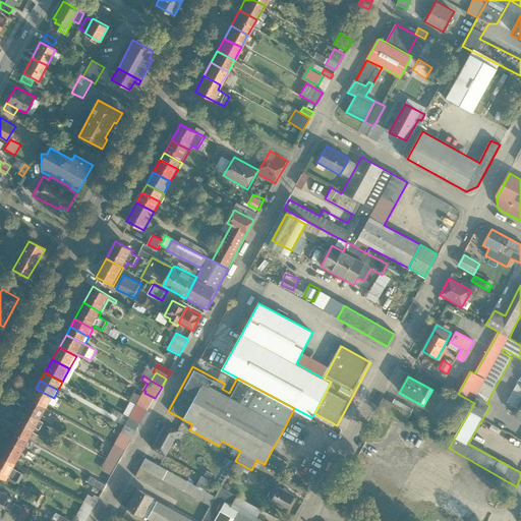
[(517,408),(520,400),(520,386),(517,384),(507,402),(517,408)]
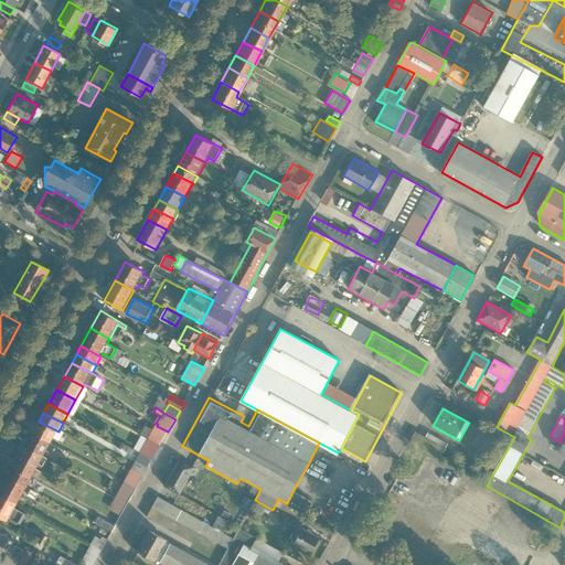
[(32,434),(52,444),(59,432),(39,422),(32,434)]
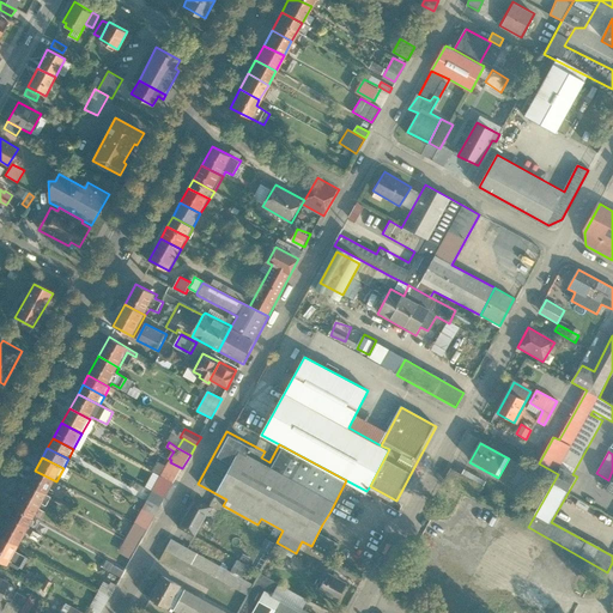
[(161,478),(173,484),(182,468),(170,462),(161,478)]
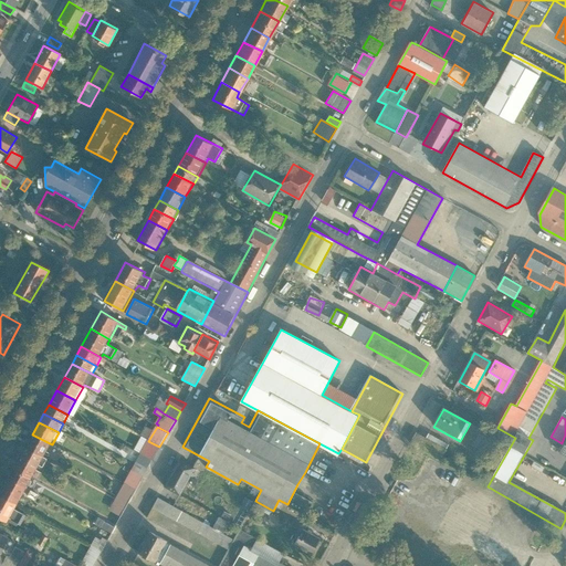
[(446,450),(416,433),(410,444),(439,461),(446,450)]
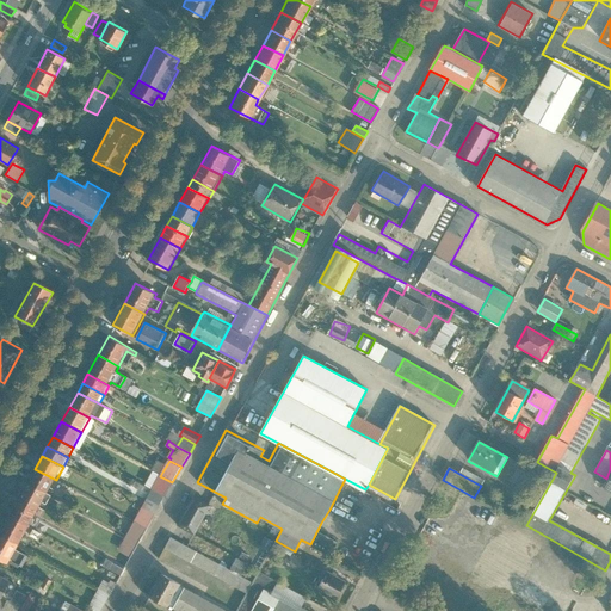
[(519,468),(513,480),(523,485),(529,471),(519,468)]
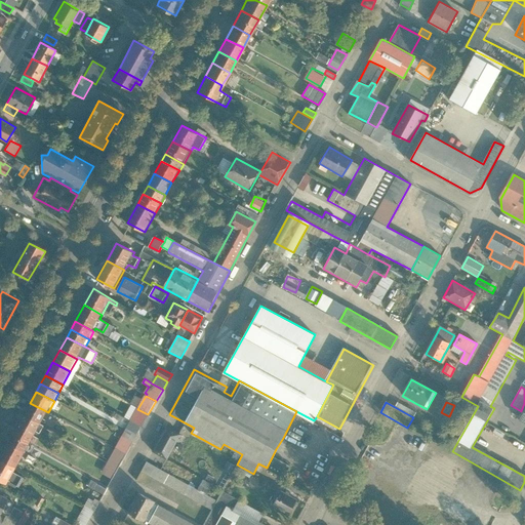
[(23,416),(41,426),(48,412),(30,403),(23,416)]
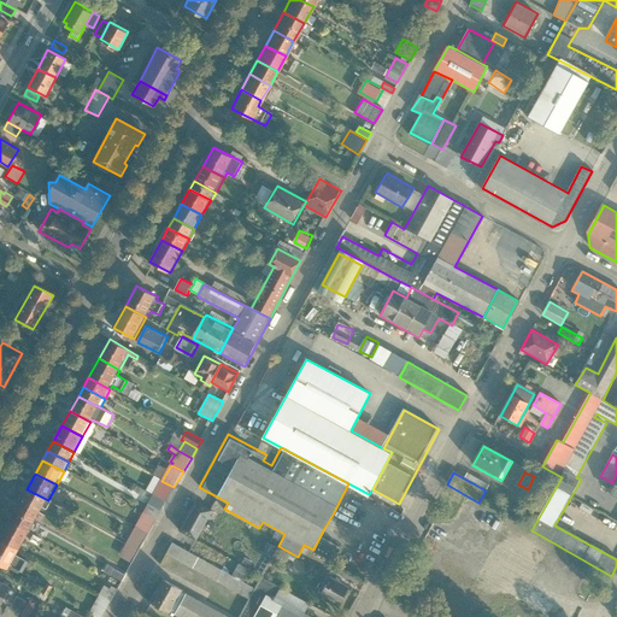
[(144,513),(157,519),(174,487),(162,481),(144,513)]
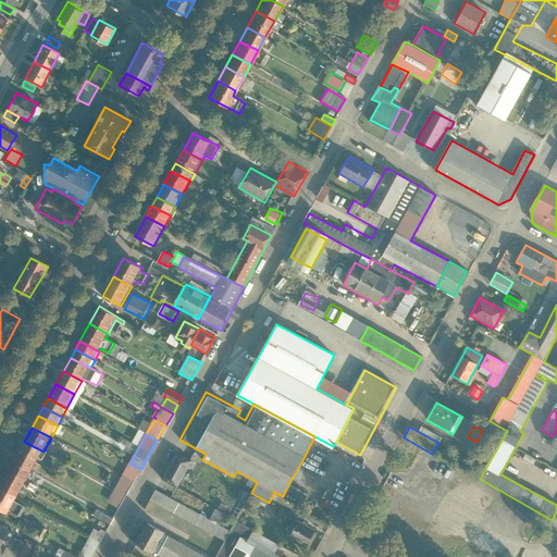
[(17,455),(36,465),(44,452),(24,442),(17,455)]
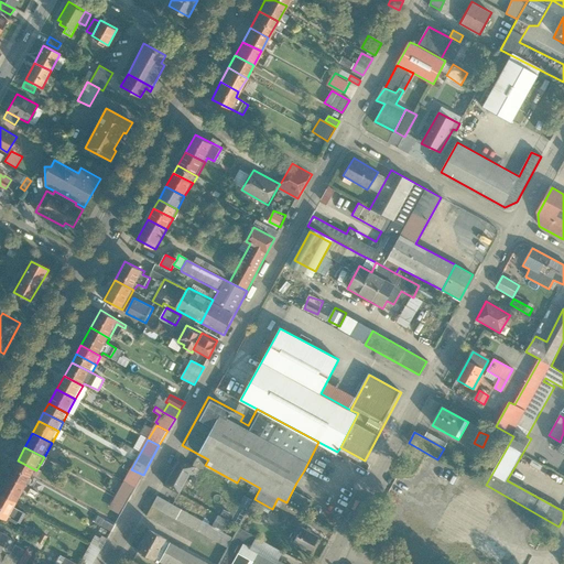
[(179,491),(193,465),(175,455),(160,481),(179,491)]
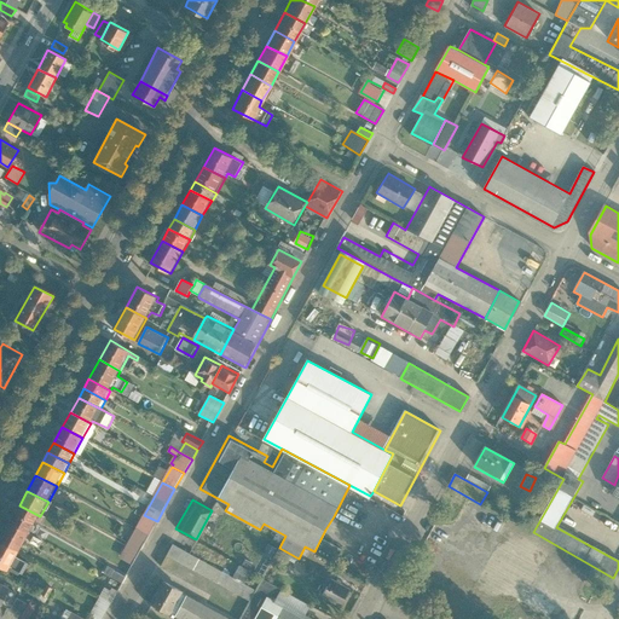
[(15,515),(35,526),(40,516),(19,505),(15,515)]
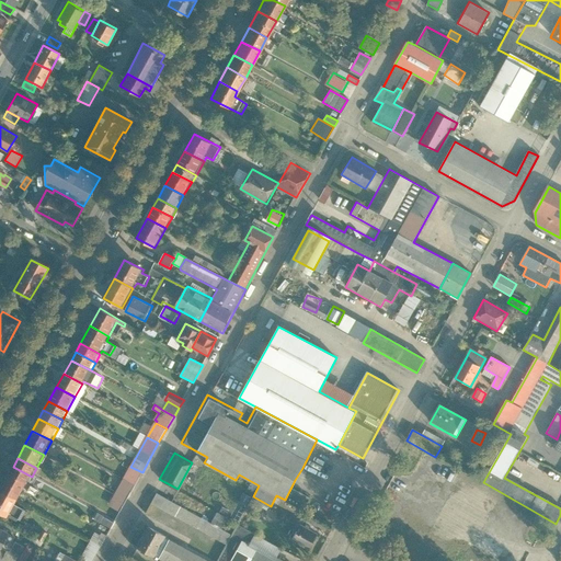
[(8,476),(27,485),(32,477),(13,467),(8,476)]
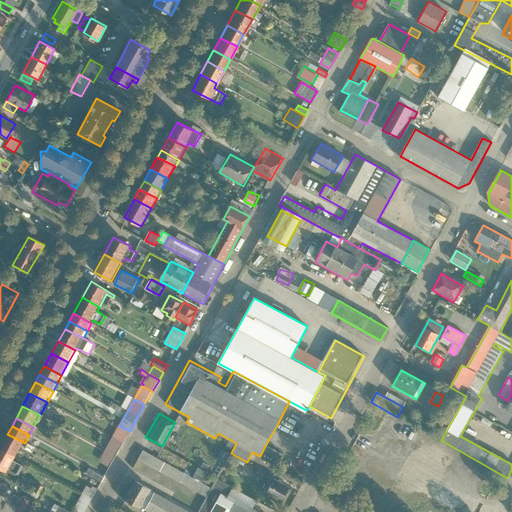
[(112,438),(123,444),(130,431),(119,426),(112,438)]
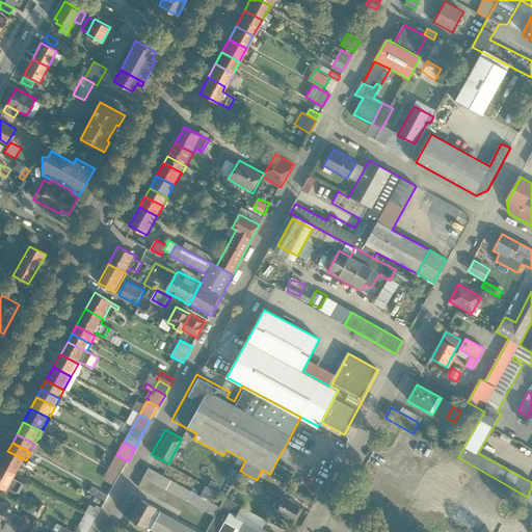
[(0,464),(0,469),(17,477),(26,460),(7,451),(0,464)]
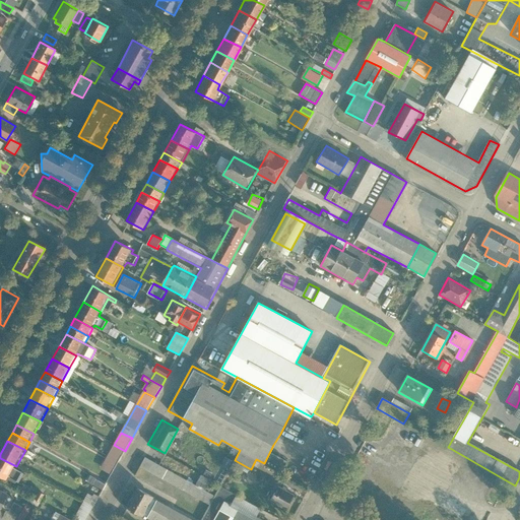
[(110,475),(125,451),(114,445),(100,469),(110,475)]
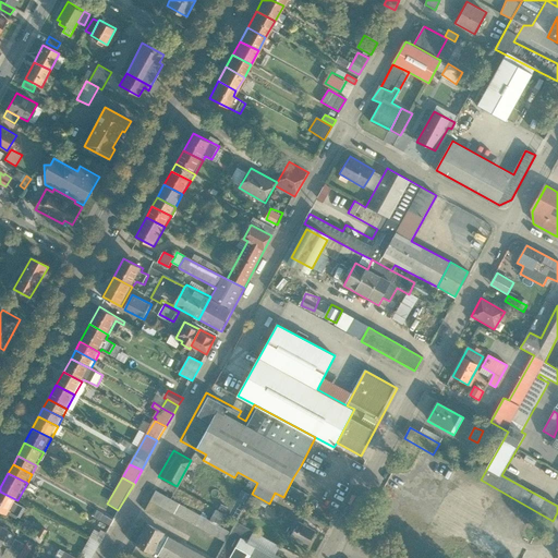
[(290,484),(283,497),(302,508),(310,495),(290,484)]
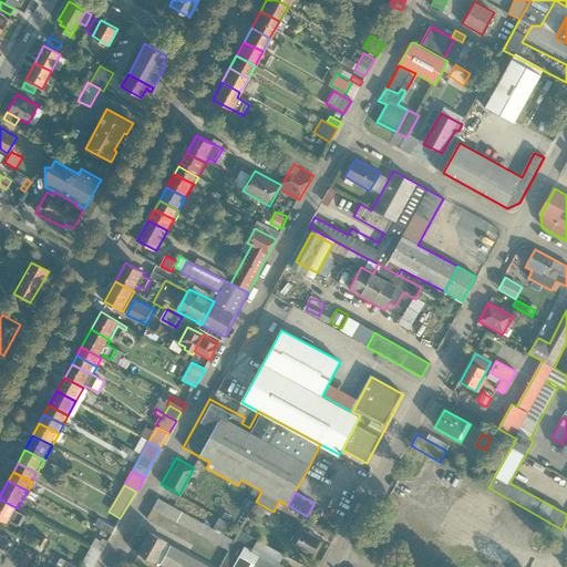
[(241,528),(256,502),(245,496),(233,517),(222,511),(213,527),(157,496),(151,508),(227,549),(217,566),(290,566),(279,560),(284,552),(241,528)]
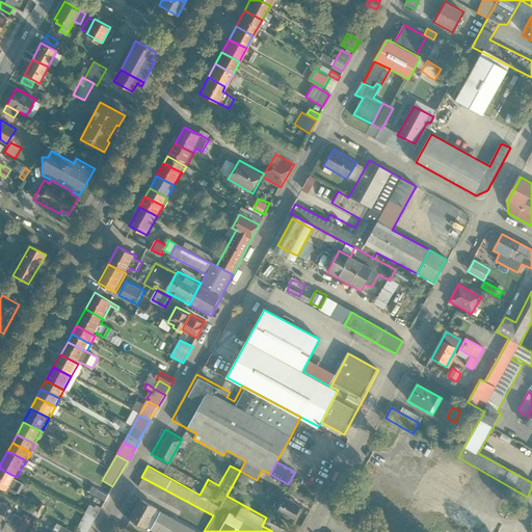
[(0,469),(0,487),(8,493),(10,489),(18,494),(23,484),(16,480),(17,477),(0,469)]
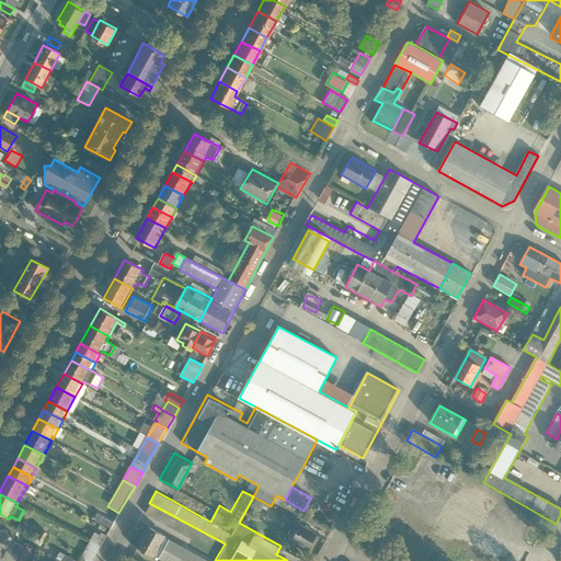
[(457,501),(451,514),(477,524),(481,511),(457,501)]
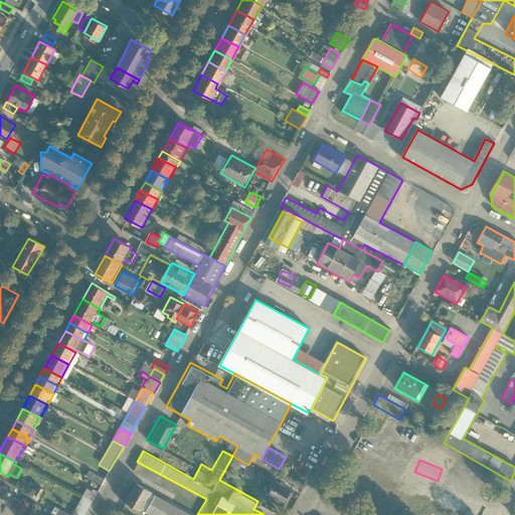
[(102,486),(105,480),(95,475),(92,481),(102,486)]
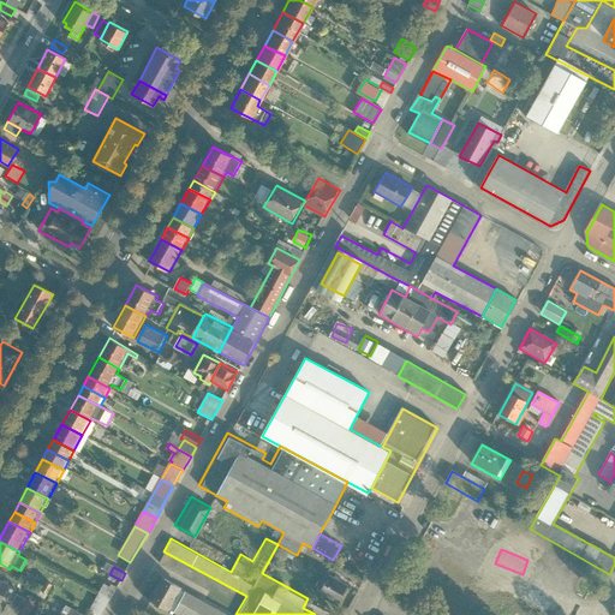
[(347,583),(328,572),(318,589),(339,599),(347,583)]
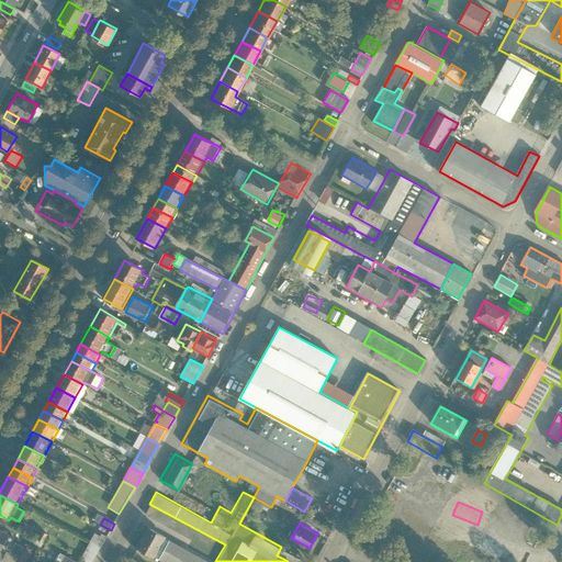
[(153,557),(165,536),(146,525),(135,546),(153,557)]
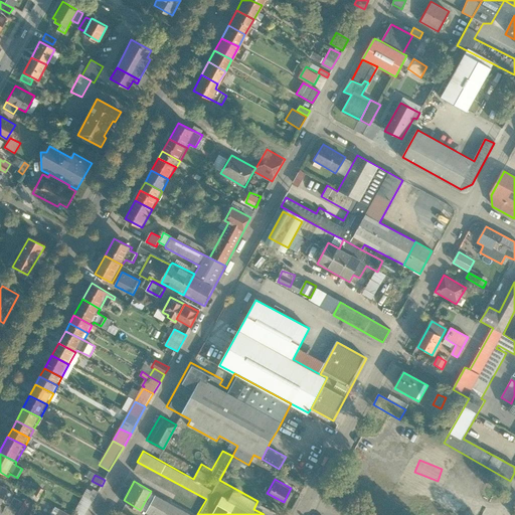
[(9,491),(0,486),(0,508),(2,504),(9,491)]
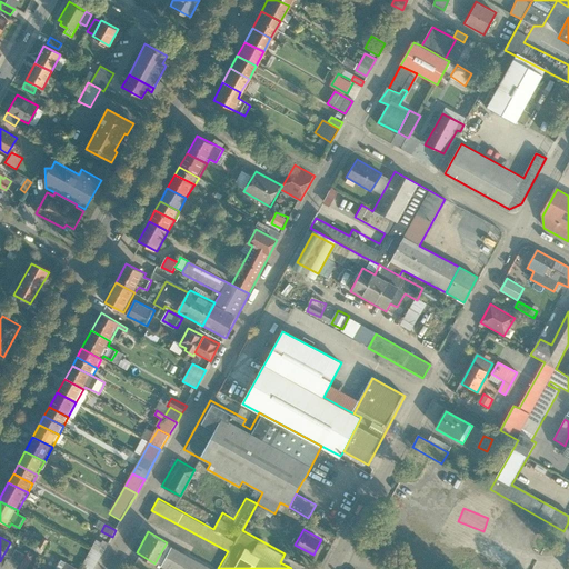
[(93,568),(107,547),(97,540),(79,568),(93,568)]
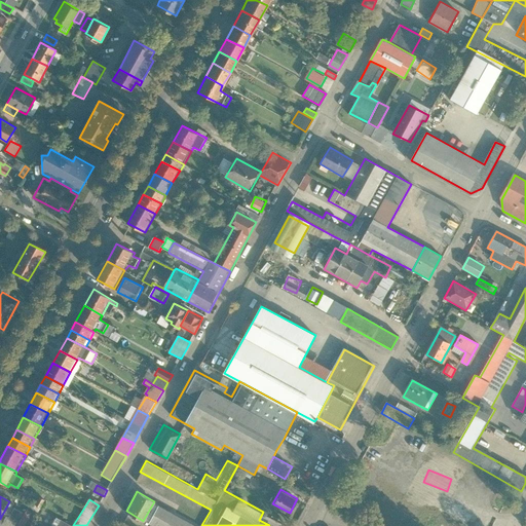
[(15,504),(9,501),(2,515),(8,518),(15,504)]
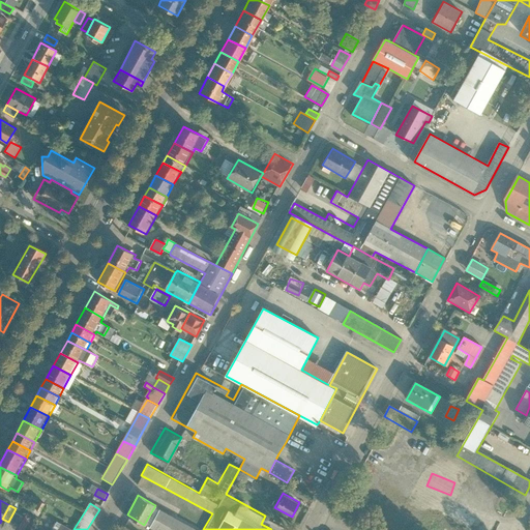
[(199,529),(158,507),(148,527),(153,529),(199,529)]
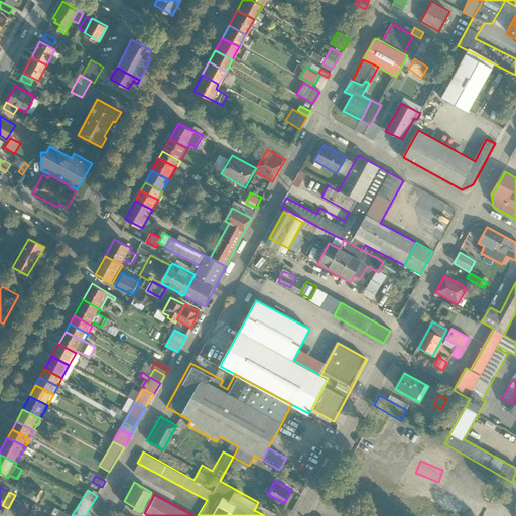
[(24,505),(14,499),(9,509),(19,514),(24,505)]
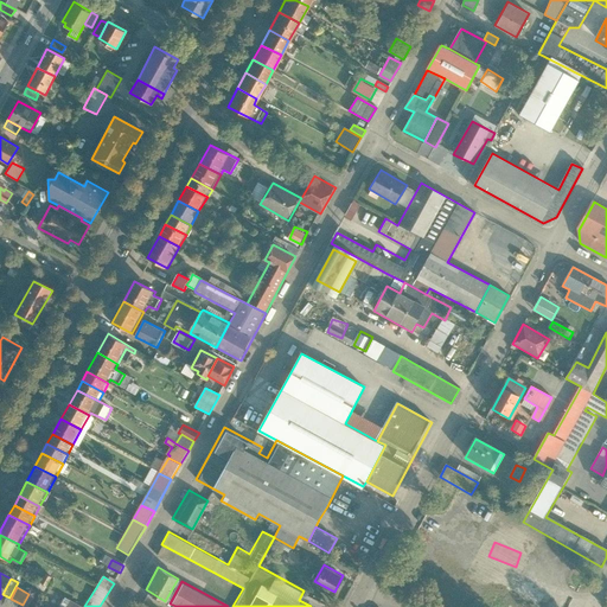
[(29,594),(23,605),(26,606),(29,606),(38,593),(31,589),(29,594)]
